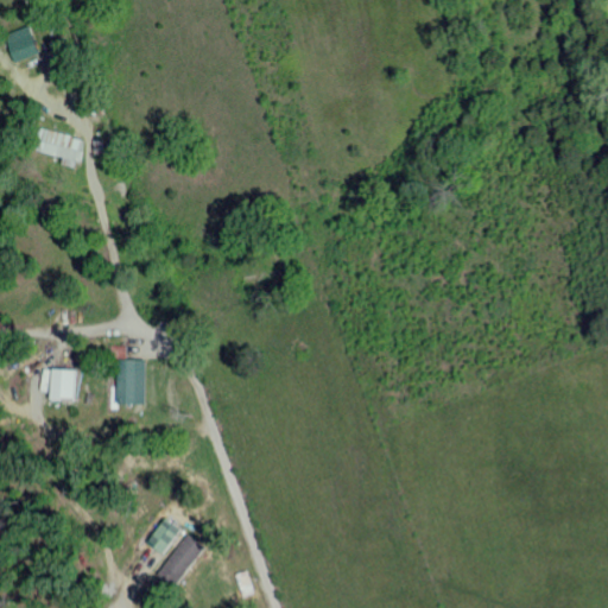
[(38,54),(29,25),(4,35),(14,62),(38,54)]
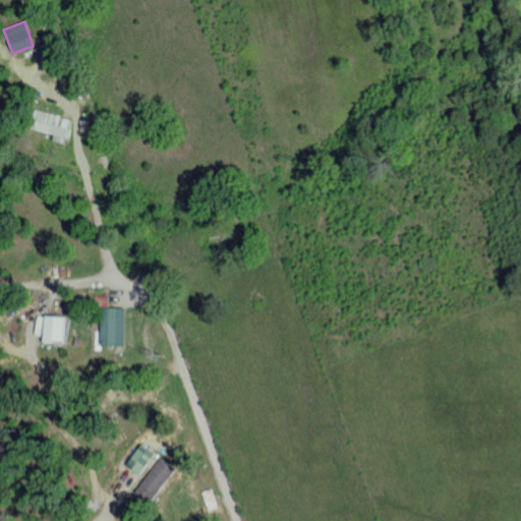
[(71,119),(34,110),(29,128),(53,135),(51,140),(65,143),(71,119)]
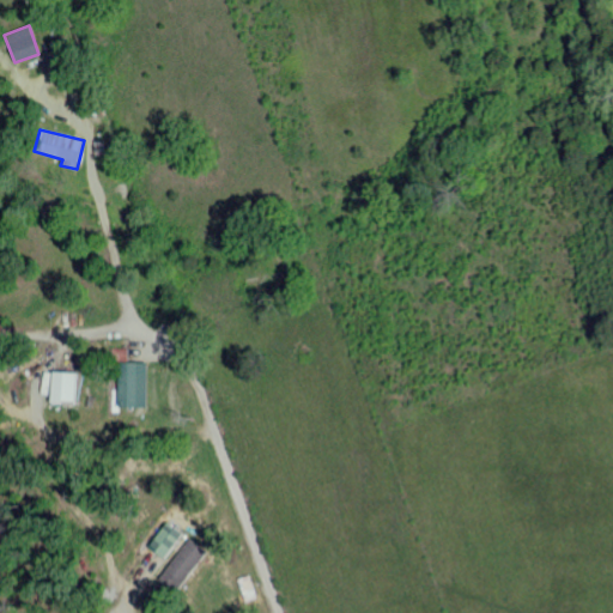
[(145,407),(146,363),(126,362),(126,350),(110,349),(110,359),(117,359),(117,407),(145,407)]
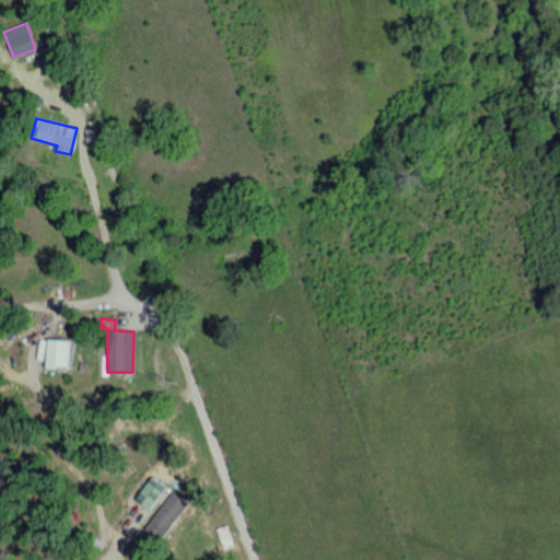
[(69,369),(70,341),(47,340),(46,368),(69,369)]
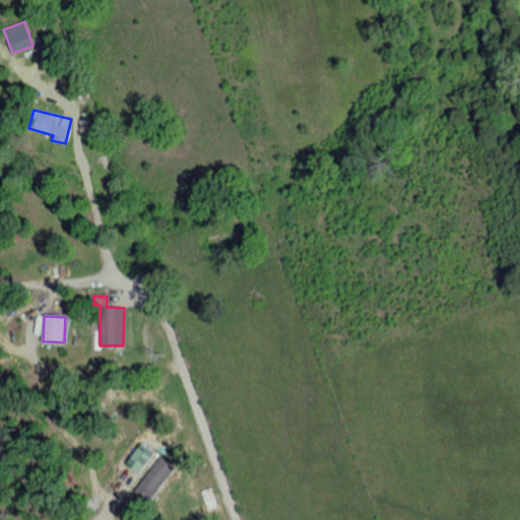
[(154,453),(141,443),(125,463),(139,474),(154,453)]
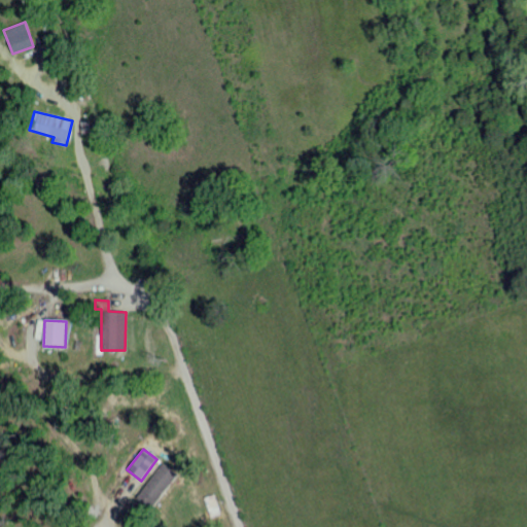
[(178,476),(164,463),(141,491),(154,502),(178,476)]
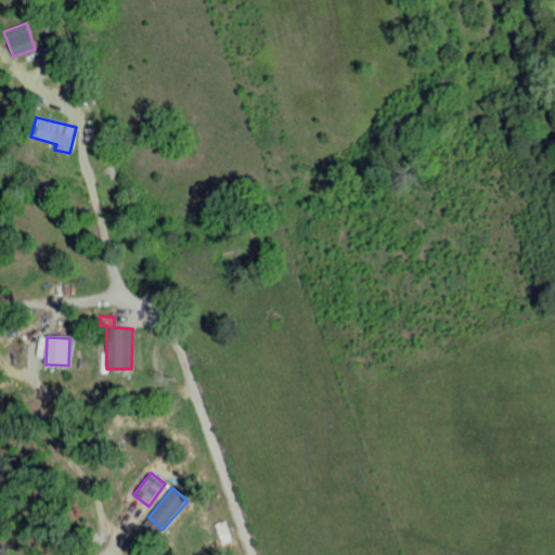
[(220,545),(231,543),(226,521),(215,524),(220,545)]
